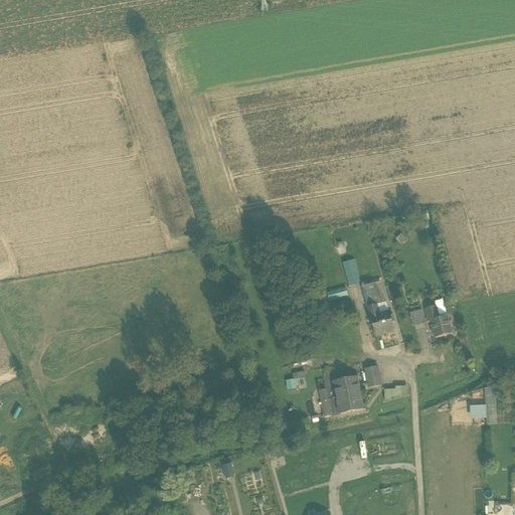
[(342,263),(347,285),(359,283),(355,260),(342,263)]
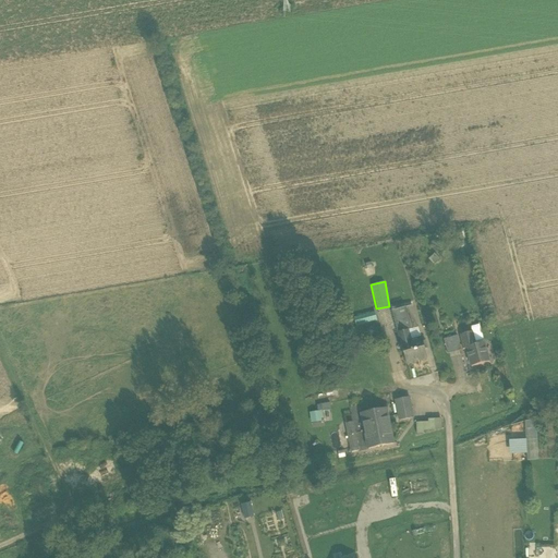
[(417,328),(412,306),(405,307),(411,330),(417,328)]
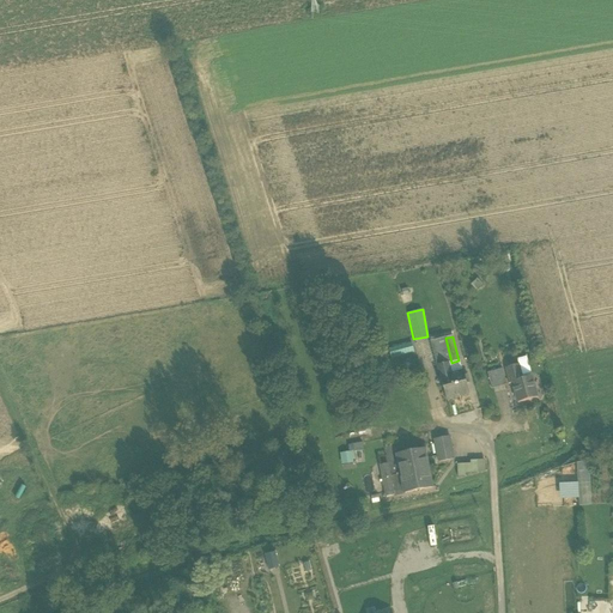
[(445,338),(430,343),(437,366),(448,363),(448,364),(451,363),(445,338)]
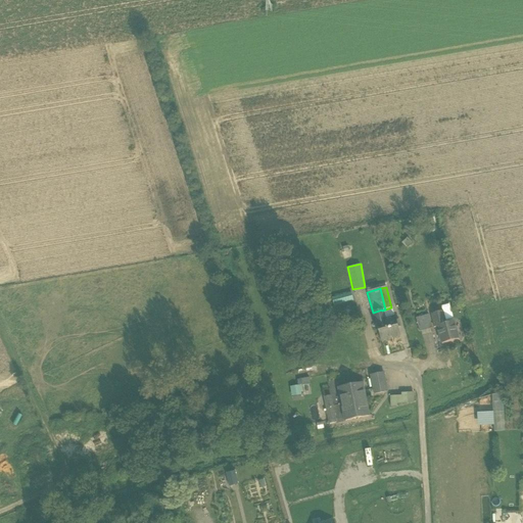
[(351,293),(333,297),(334,303),(352,299),(351,293)]
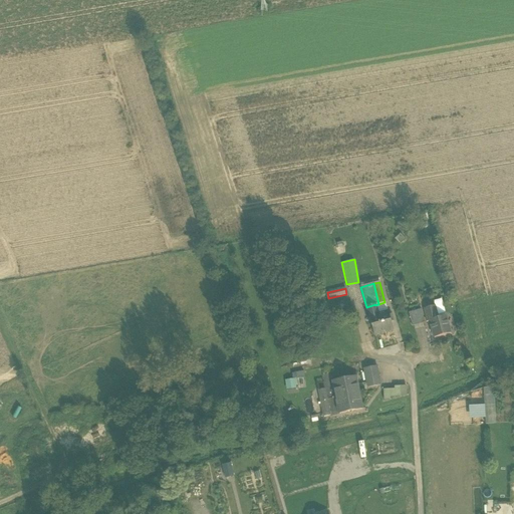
[(378,304),(375,305),(377,315),(387,312),(384,302),(378,304)]
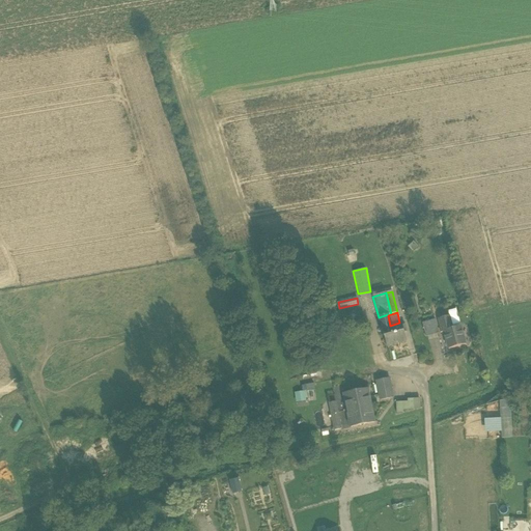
[(399,323),(390,326),(388,315),(388,314),(379,317),(382,328),(381,328),(386,345),(406,340),(401,323),(399,323)]
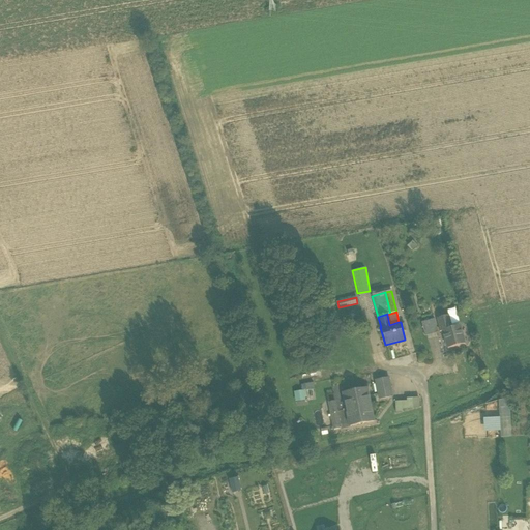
[(448,316),(437,318),(441,332),(443,331),(442,330),(451,328),(448,316)]
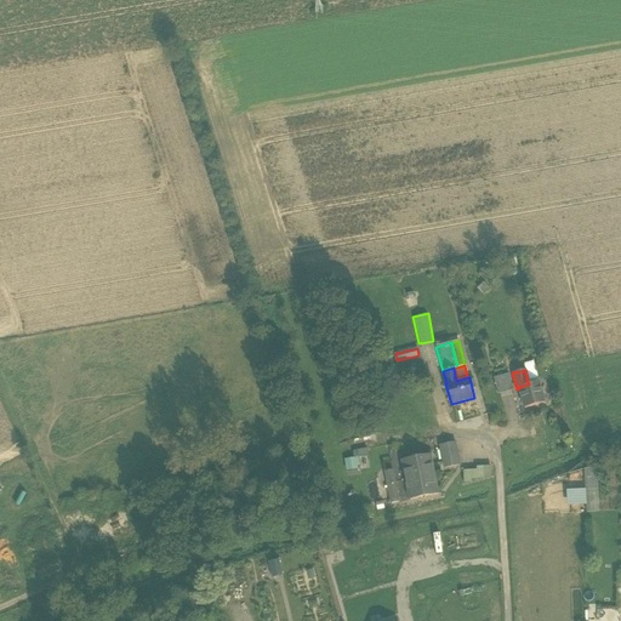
[(508,374),(494,377),(497,394),(513,389),(508,374)]
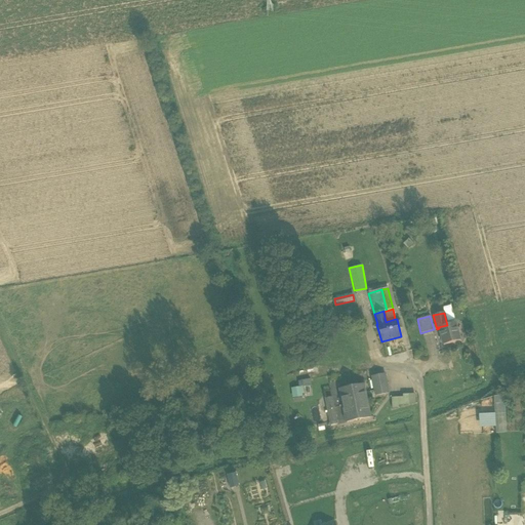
[(447,325),(438,327),(439,328),(443,346),(459,340),(455,323),(447,325)]
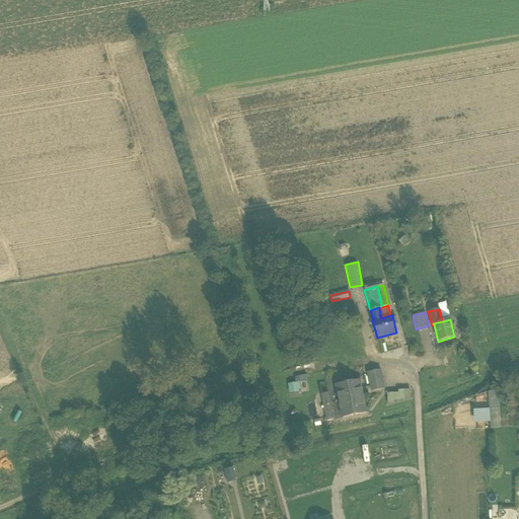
[(380,370),(368,372),(371,391),(384,389),(380,370)]
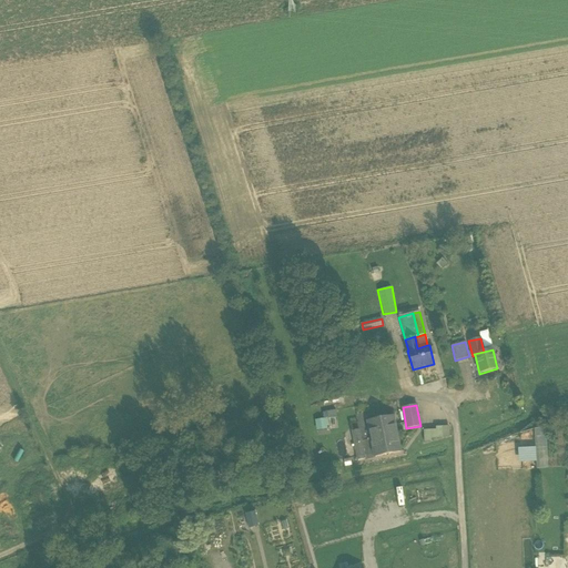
[(393,416),(368,422),(375,456),(399,452),(393,416)]
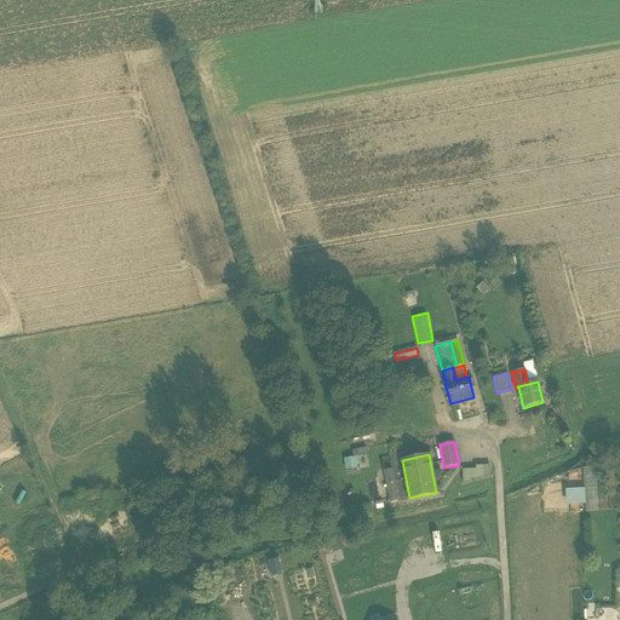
[(359,469),(360,457),(344,457),(344,468),(359,469)]
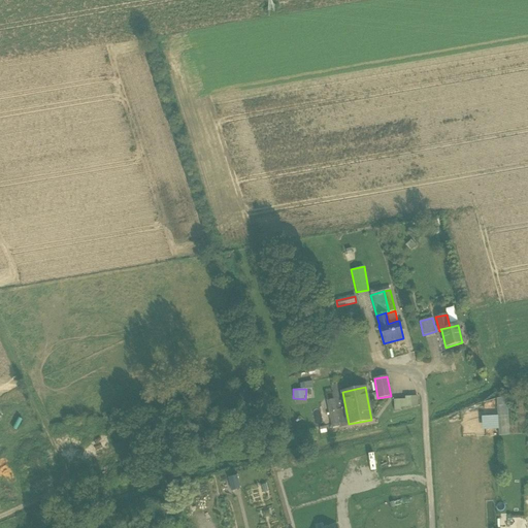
[(338,426),(332,394),(326,395),(333,427),(338,426)]
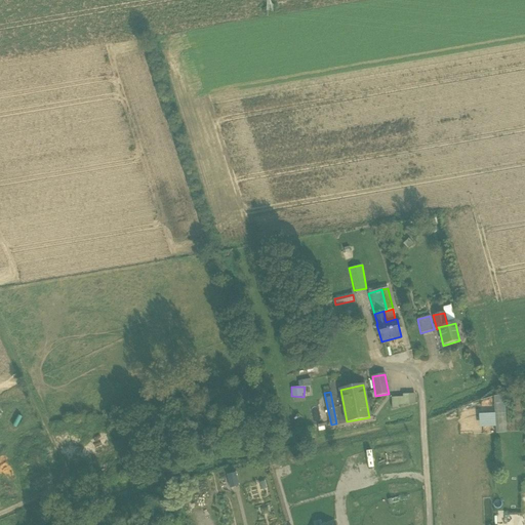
[(403,398),(392,398),(392,408),(398,408),(398,405),(409,405),(409,395),(403,395),(403,398)]
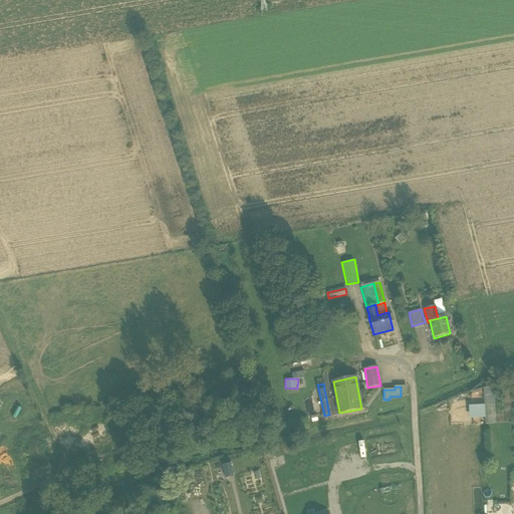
[(496,387),(484,388),(486,424),(497,424),(496,387)]
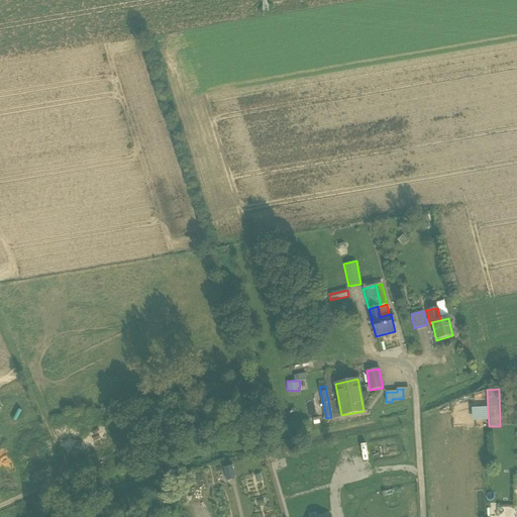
[(226,480),(235,479),(232,466),(223,467),(226,480)]
